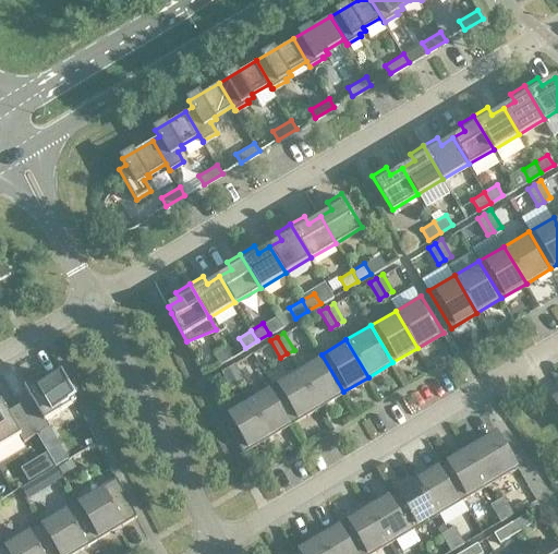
[(214,352),(219,363),(232,356),(226,346),(214,352)]
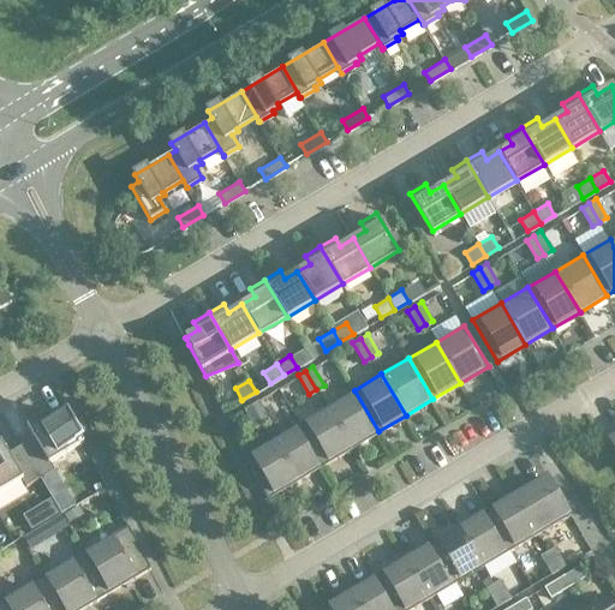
[(378,431),(354,390),(327,406),(351,448),(378,431)]
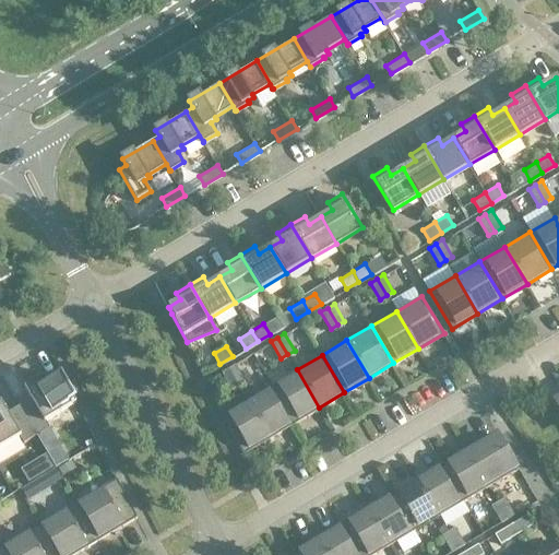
[(245,379),(235,363),(228,367),(238,384),(245,379)]
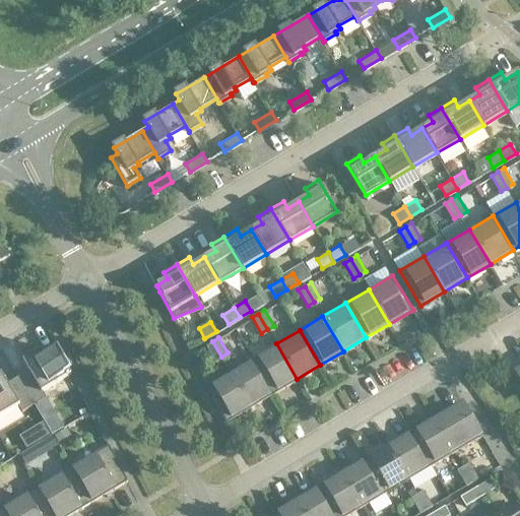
[(221,357),(212,341),(206,344),(215,361),(221,357)]
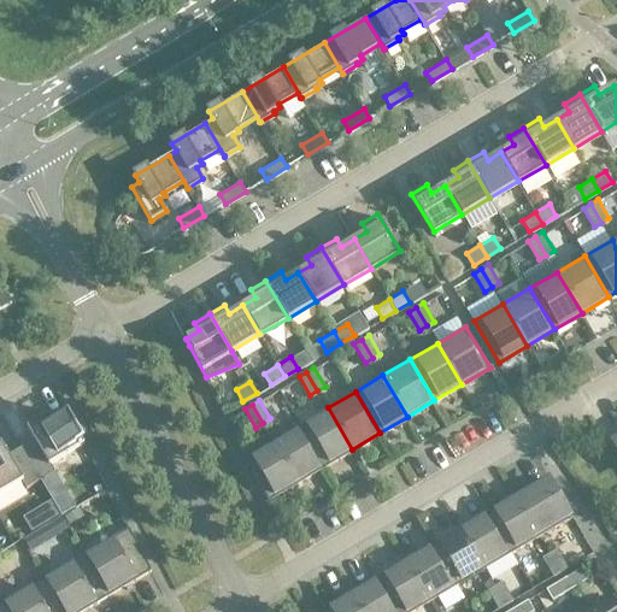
[(352,449),(328,407),(300,424),(325,465),(352,449)]
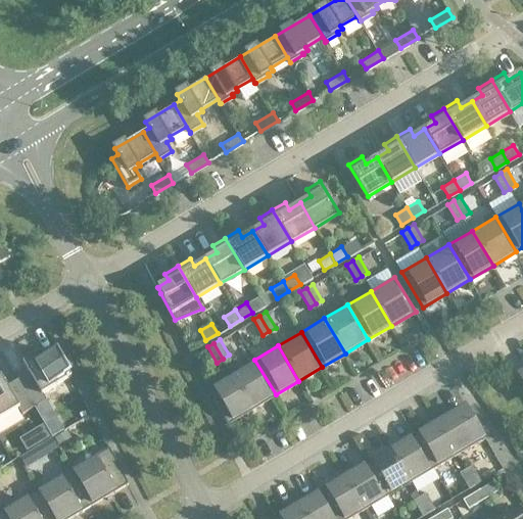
[(30,373),(19,379),(34,405),(46,397),(42,391),(70,374),(61,357),(60,357),(56,349),(45,357),(41,349),(22,361),(30,373)]
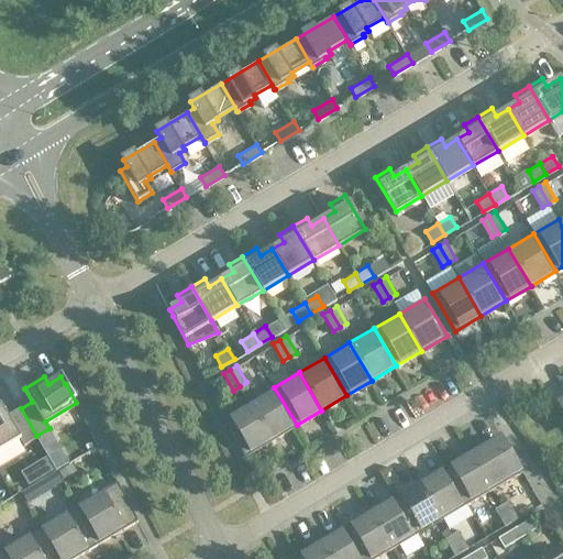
[(297,425),(274,387),(249,402),(272,440),(297,425)]
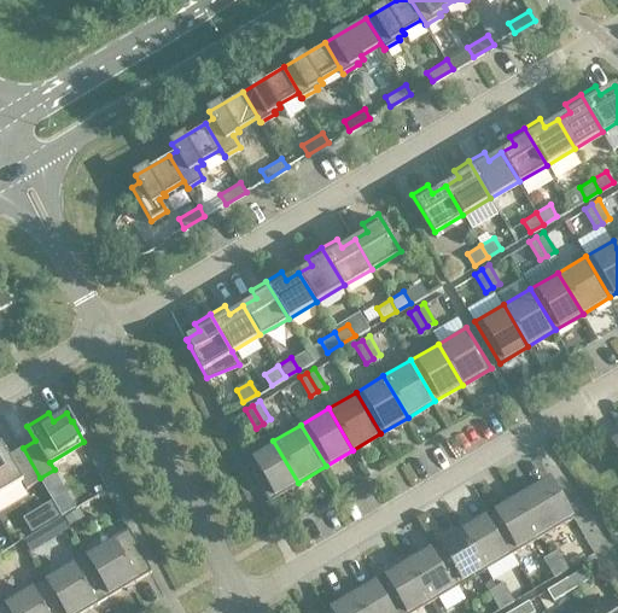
[(0,491),(22,479),(27,486),(40,478),(23,448),(10,456),(1,441),(0,441),(0,491)]
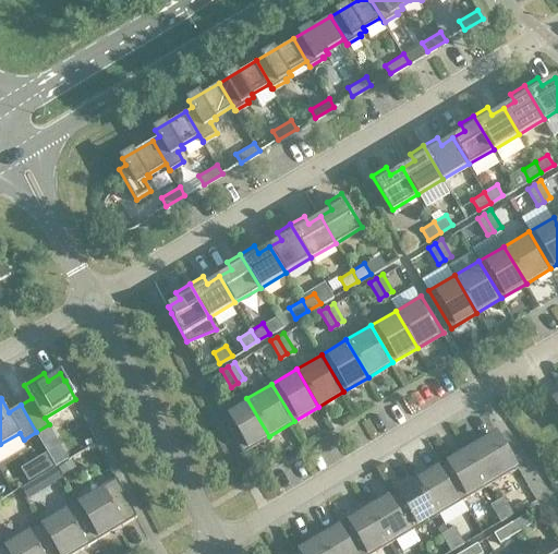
[(269,436),(246,398),(222,413),(242,452),(269,436)]
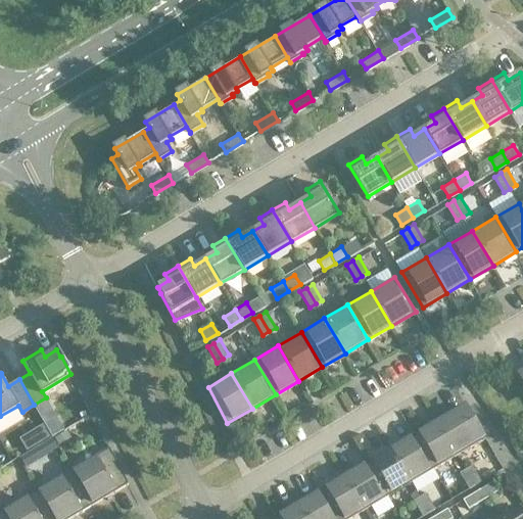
[(63,428),(46,397),(34,405),(52,435),(63,428)]
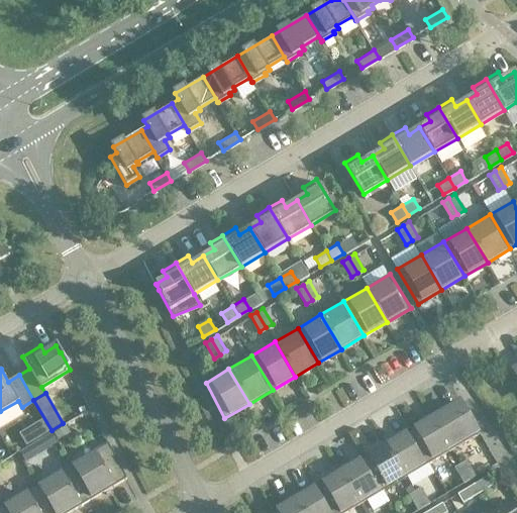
[(455,399),(431,413),(451,448),(476,434),(455,399)]
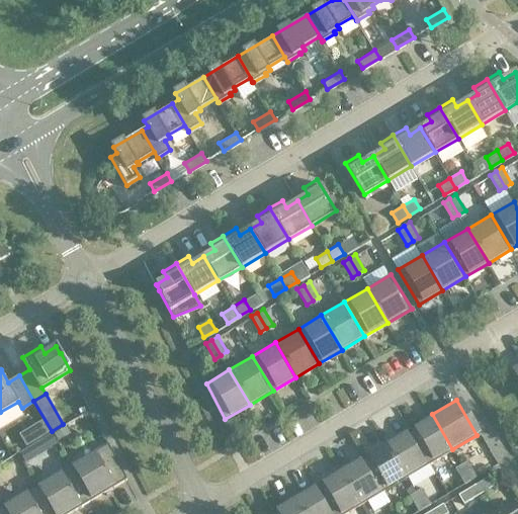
[(452,449),(432,414),(409,428),(430,462),(452,449)]
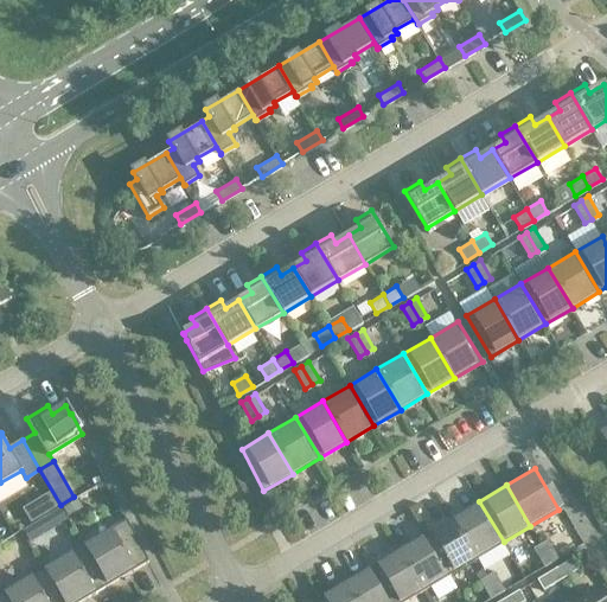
[(78,494),(64,504),(69,512),(83,503),(78,494)]
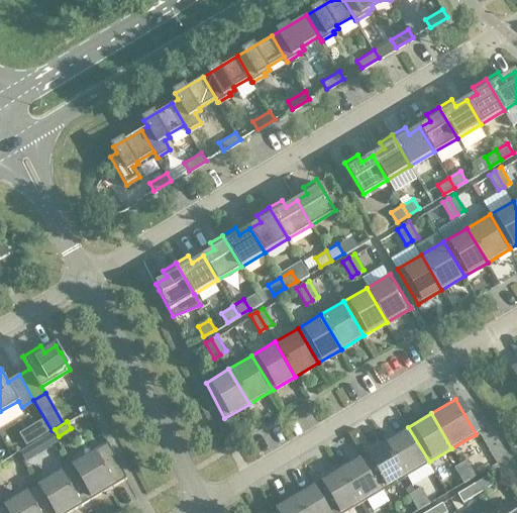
[(429,462),(408,427),(385,440),(406,476),(429,462)]
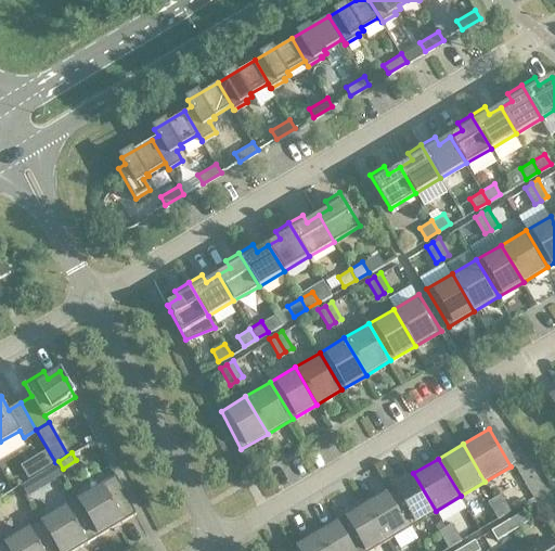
[(116,473),(76,497),(99,534),(136,512),(116,473)]
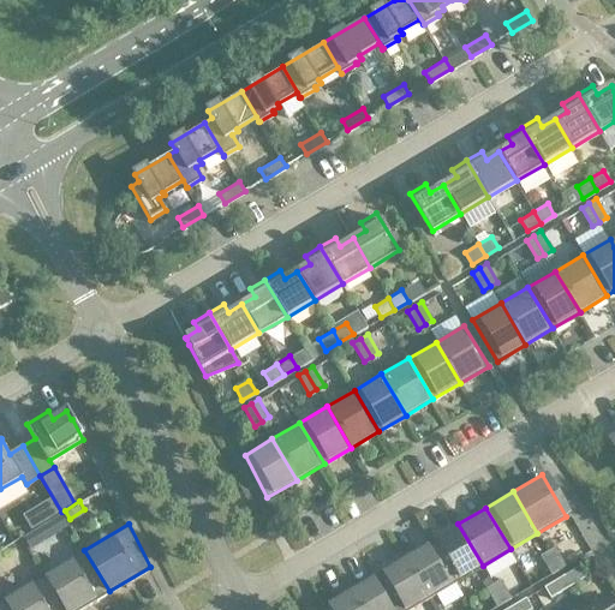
[(483,566),(458,524),(431,540),(455,581),(483,566)]
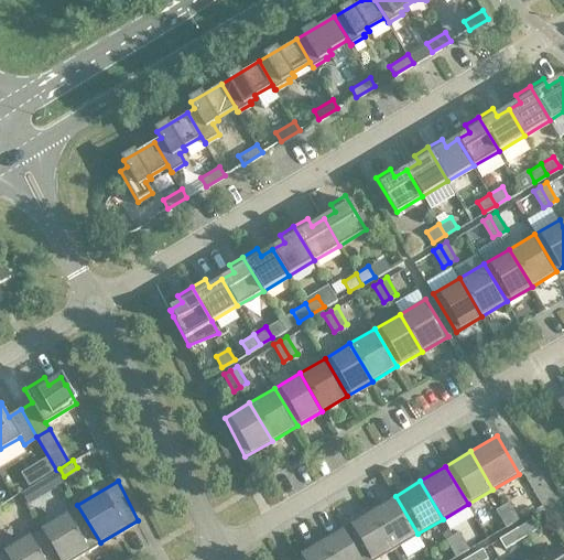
[(34,483),(21,491),(28,502),(41,494),(34,483)]
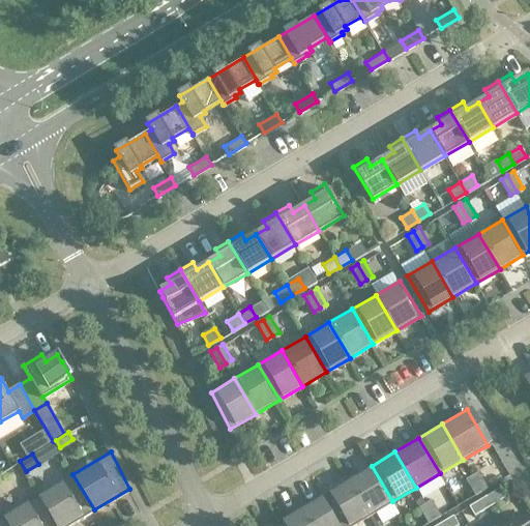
[(392,501),(372,466),(348,479),(369,515),(392,501)]
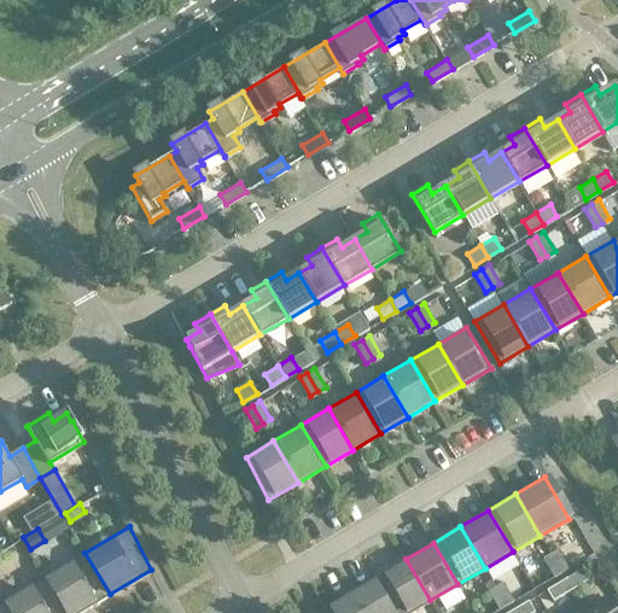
[(557,548),(549,553),(560,571),(569,566),(557,548)]
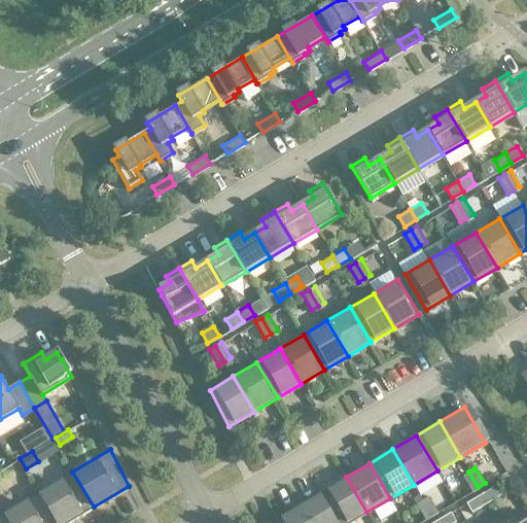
[(66,522),(94,507),(72,472),(38,492),(56,522),(66,522)]
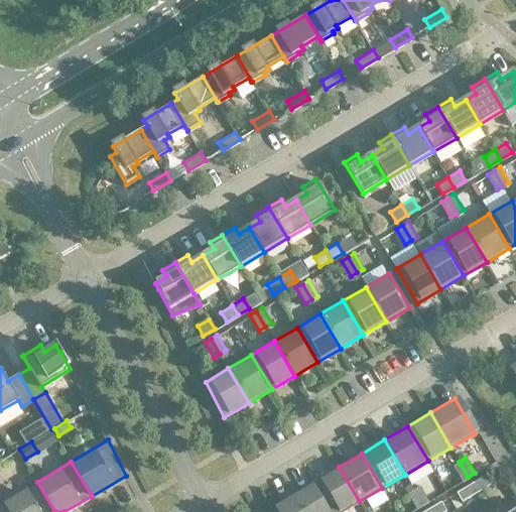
[(468,477),(459,462),(453,465),(462,481),(468,477)]
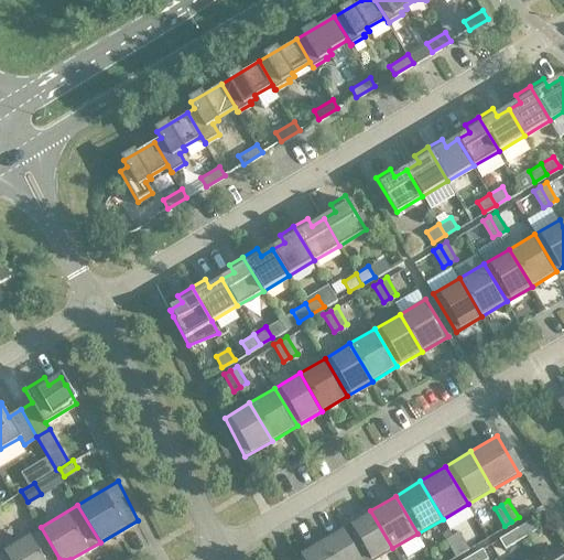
[(372,559),(392,548),(370,510),(345,526),(366,559),(372,559)]
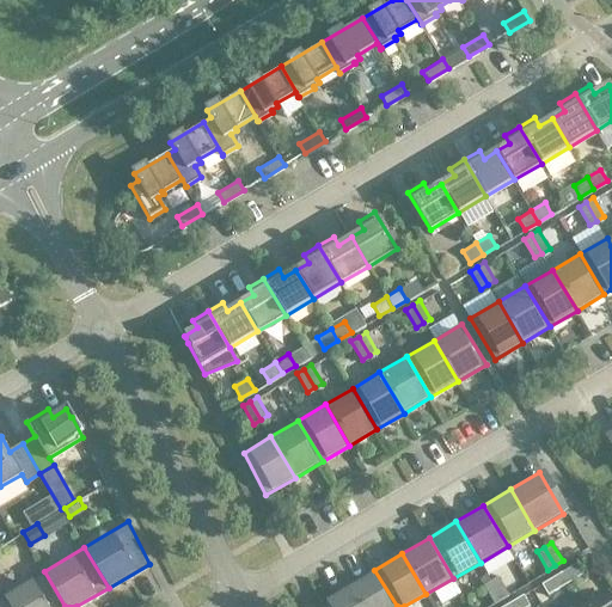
[(583,571),(577,560),(560,571),(565,582),(583,571)]
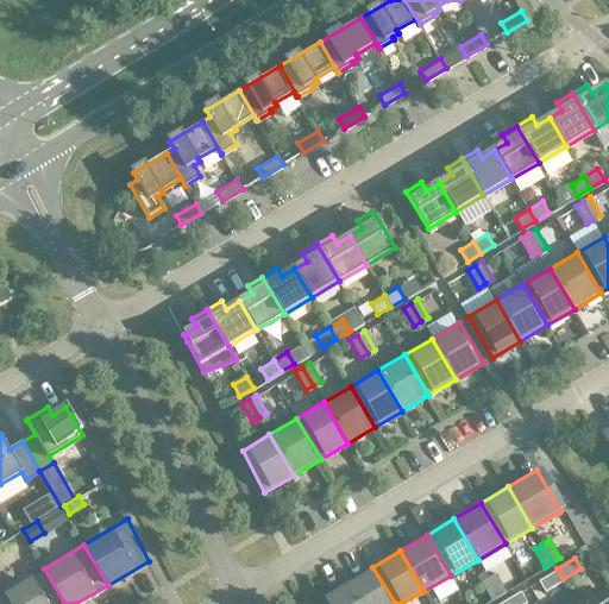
[(395,603),(372,567),(346,583),(358,603),(395,603)]
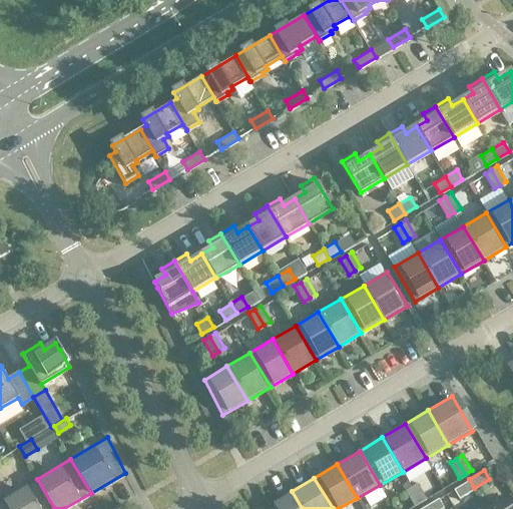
[(54,508),(37,479),(3,499),(8,508),(54,508)]
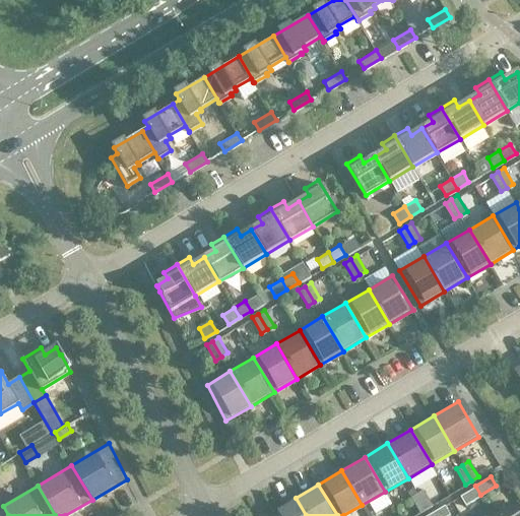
[(480,495),(475,486),(460,495),(465,504),(480,495)]
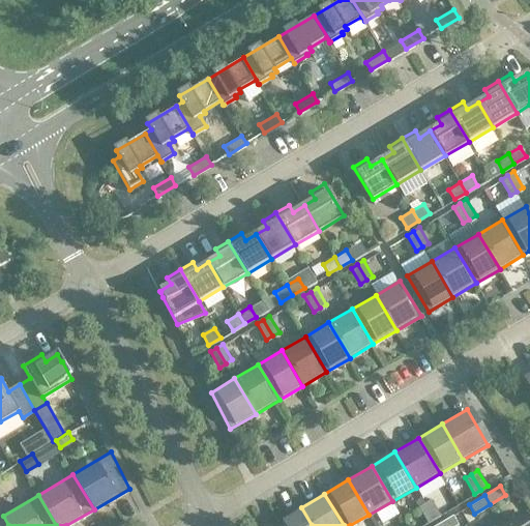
[(431,498),(424,501),(434,518),(440,514),(431,498)]
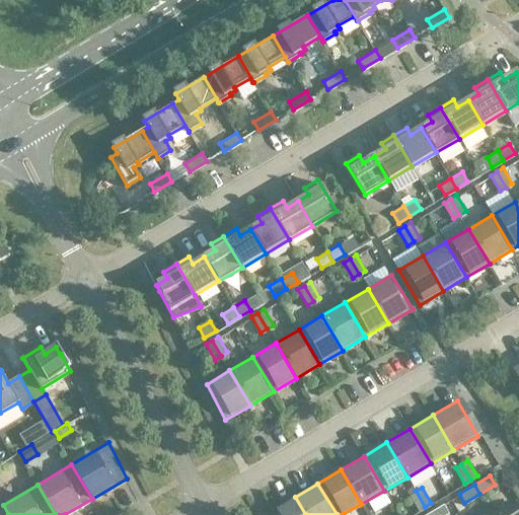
[(425,507),(416,491),(410,495),(419,511),(425,507)]
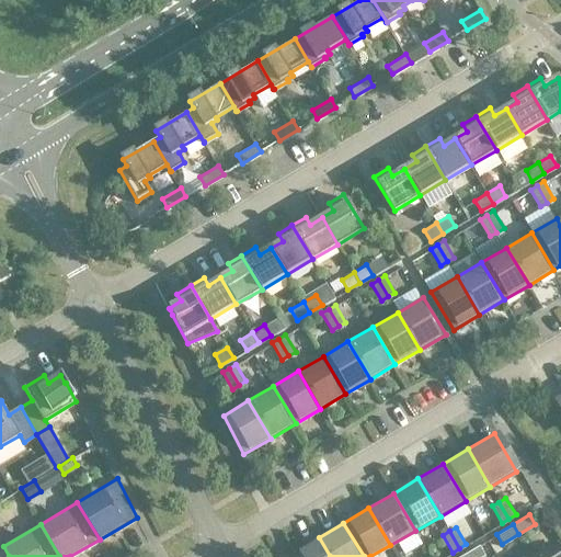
[(330,556),(319,537),(293,553),(295,556),(330,556)]
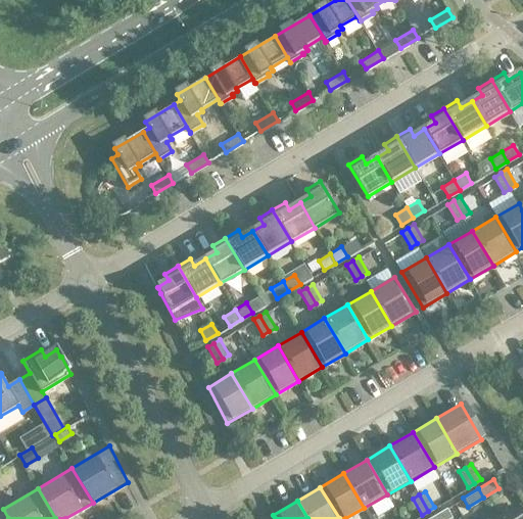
[(522,518),(522,510),(520,505),(496,518),(495,518),(522,518)]
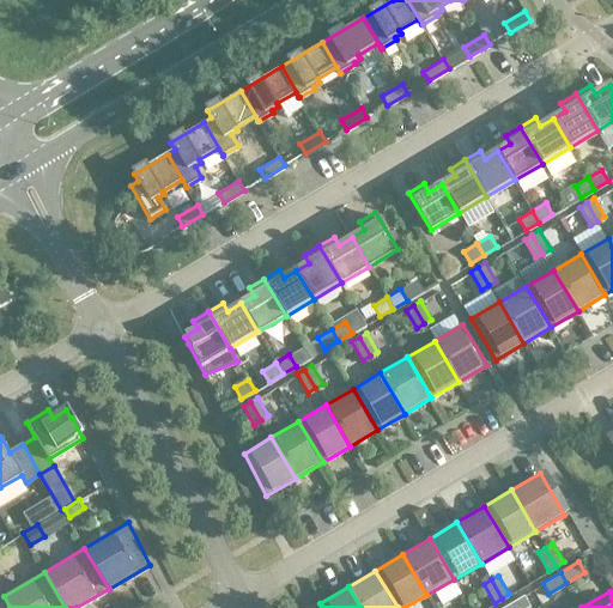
[(523,607),(529,605),(523,594),(505,605),(507,607),(523,607)]
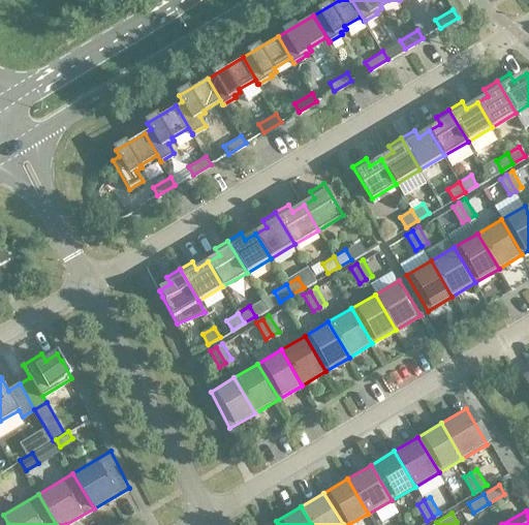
[(0,524),(8,524),(3,515),(0,516),(0,524)]
